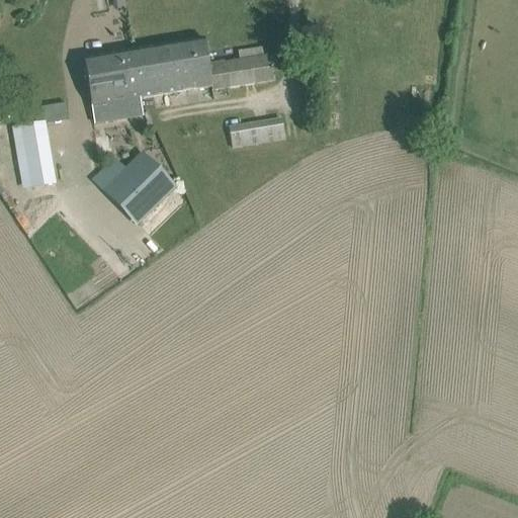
[(238,53),(240,62),(208,67),(204,40),(135,52),(142,100),(212,88),(212,92),(273,83),(272,77),(269,57),(264,58),(263,49),(238,53)]
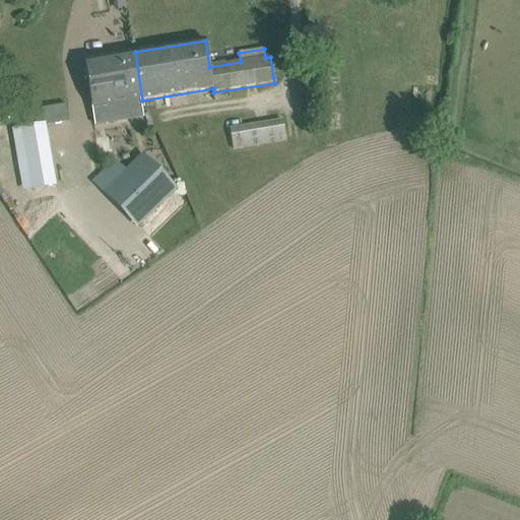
[(143,105),(142,101),(135,52),(84,61),(92,109),(125,104),(127,112),(144,110),(143,105)]
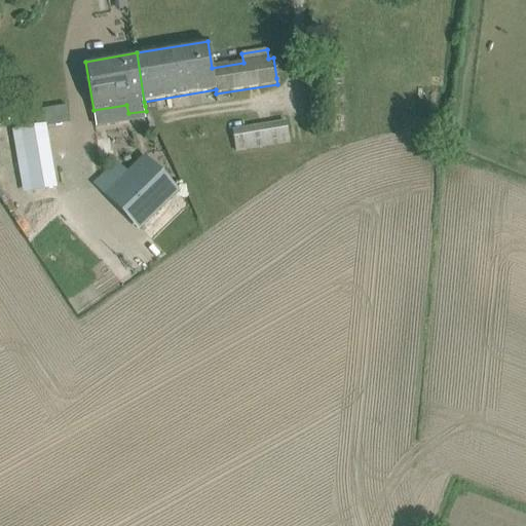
[(55,187),(45,126),(47,126),(45,114),(27,116),(29,126),(11,129),(22,193),(32,191),(55,187)]
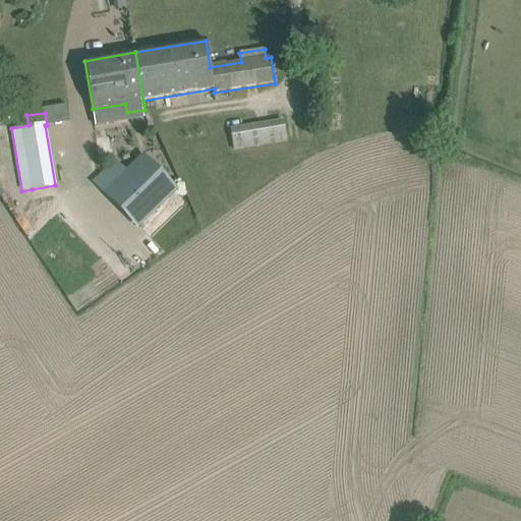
[(283,119),(230,128),(234,151),(287,141),(283,119)]
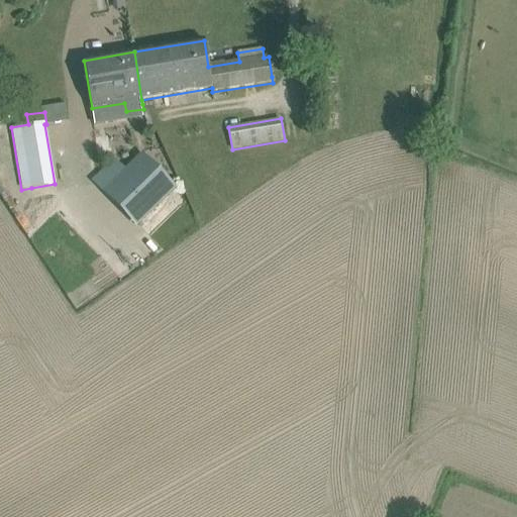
[(150,235),(187,201),(143,154),(122,175),(111,164),(96,178),(150,235)]
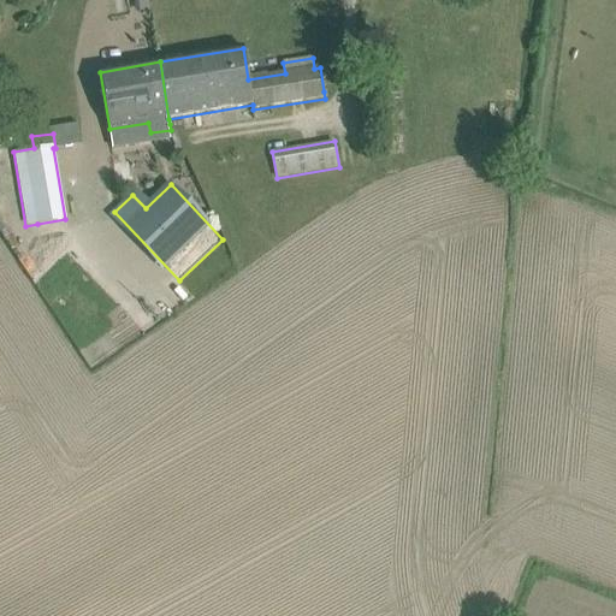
All buildings are outlined.
